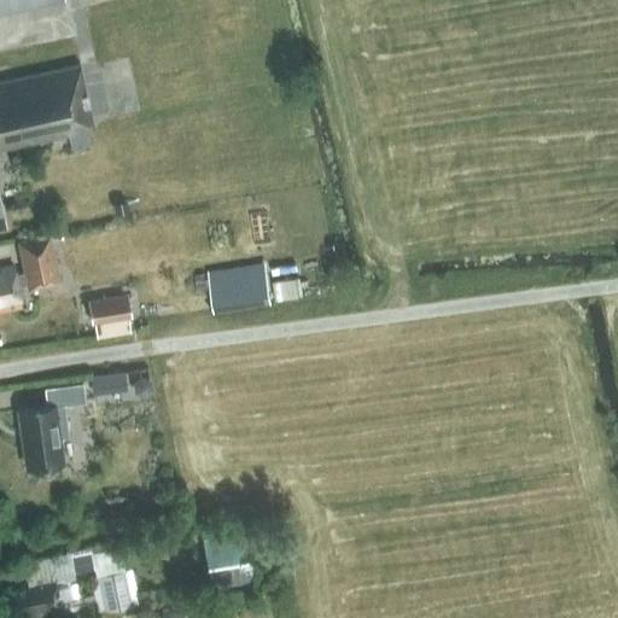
[(0,223),(5,223),(0,203),(0,147),(66,134),(86,129),(94,128),(80,64),(0,81),(0,223)]
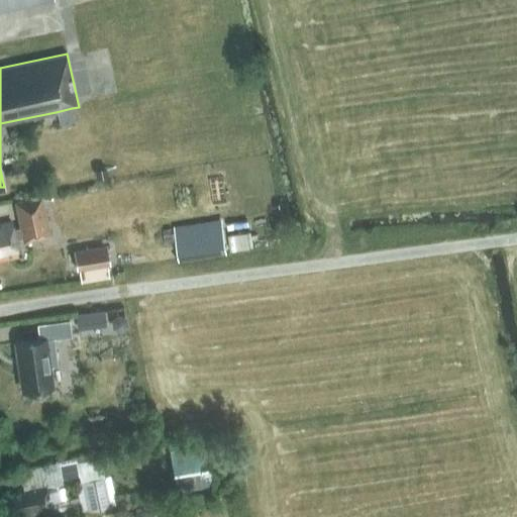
[(59,125),(75,121),(72,108),(56,112),(59,125)]
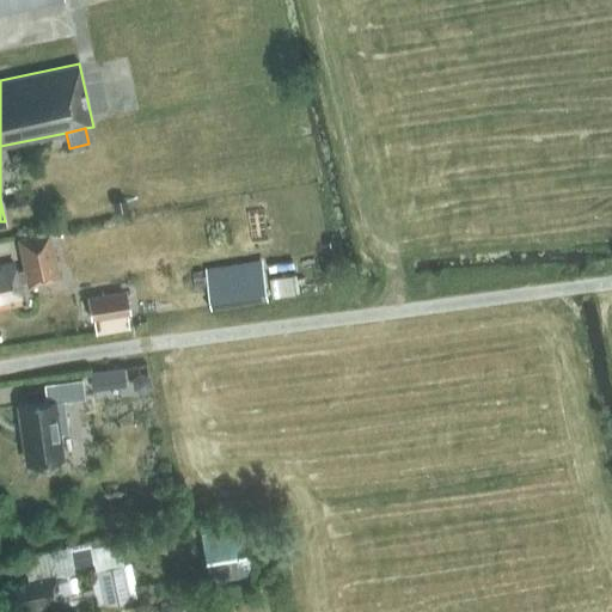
[(0,307),(22,304),(17,282),(26,281),(28,286),(59,280),(50,233),(19,239),(24,269),(14,270),(13,263),(0,264),(0,307)]
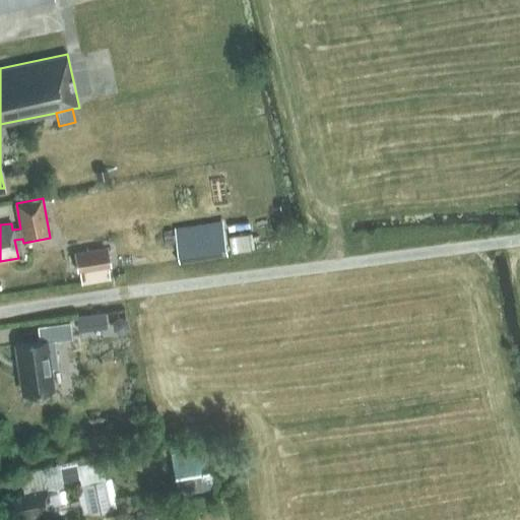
[(175,226),(180,261),(228,253),(222,218),(175,226)]
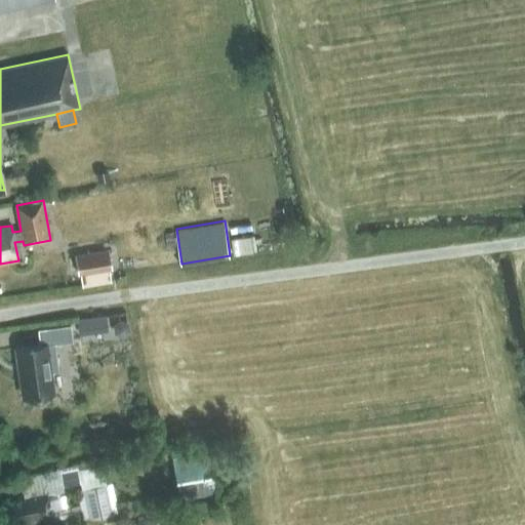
[(251,235),(231,238),(234,254),(253,251),(251,235)]
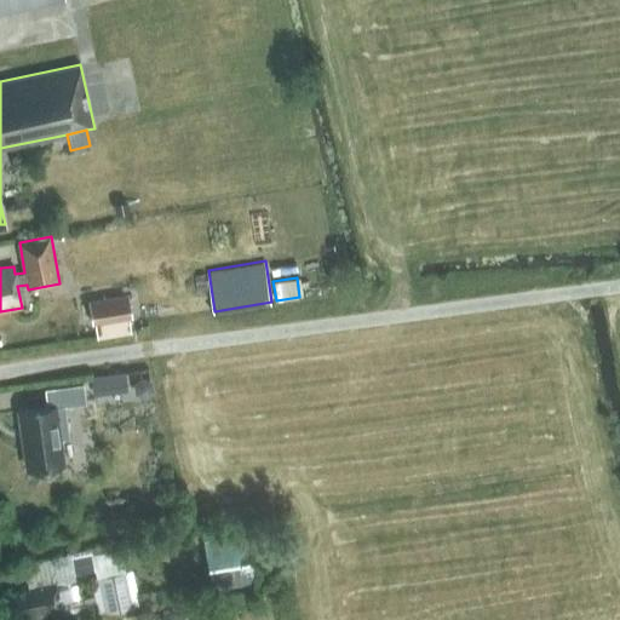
[(91,326),(131,319),(127,294),(87,300),(91,326)]
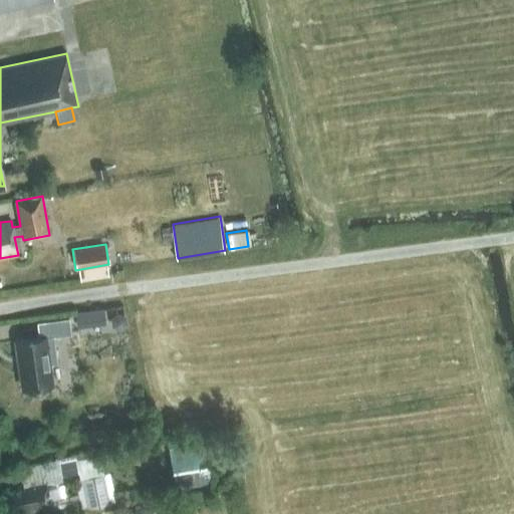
[(75,322),(103,318),(102,308),(74,312),(75,322)]
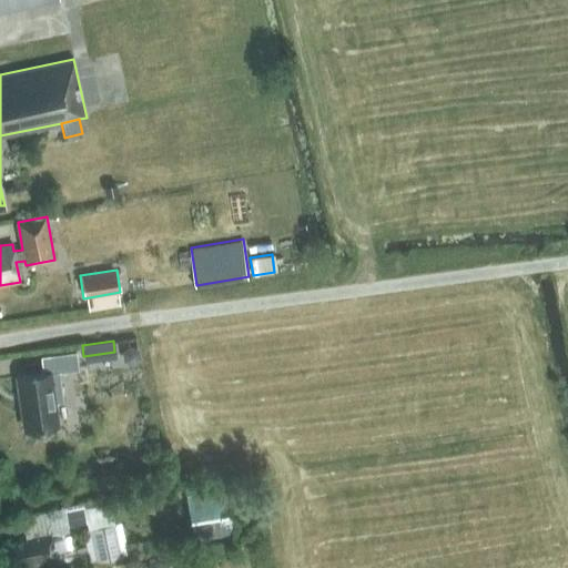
[(132,365),(140,359),(139,350),(130,346),(122,352),(123,362),(132,365)]
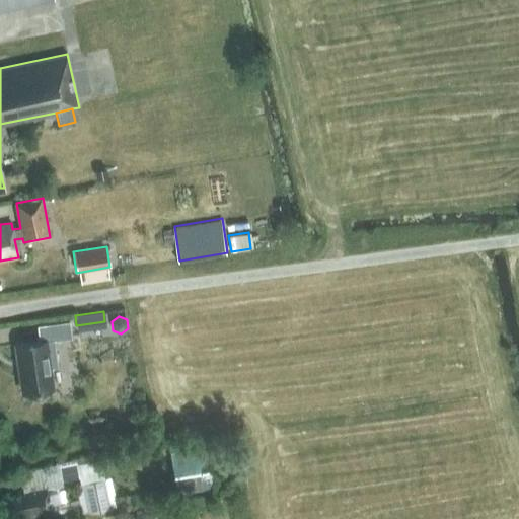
[(35,328),(38,344),(14,347),(21,395),(52,390),(49,370),(57,369),(52,342),(69,340),(67,324),(35,328)]
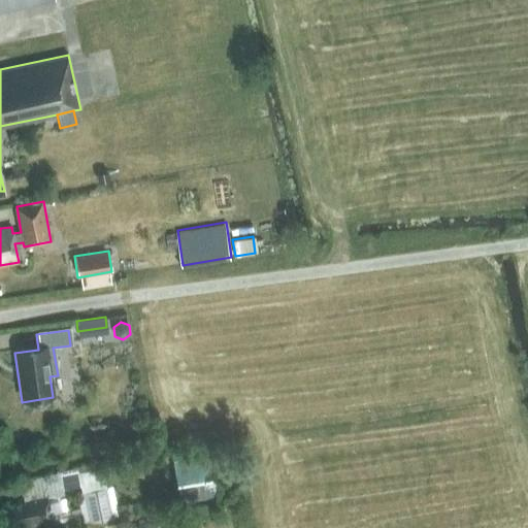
[(217,495),(209,456),(171,463),(179,502),(217,495)]
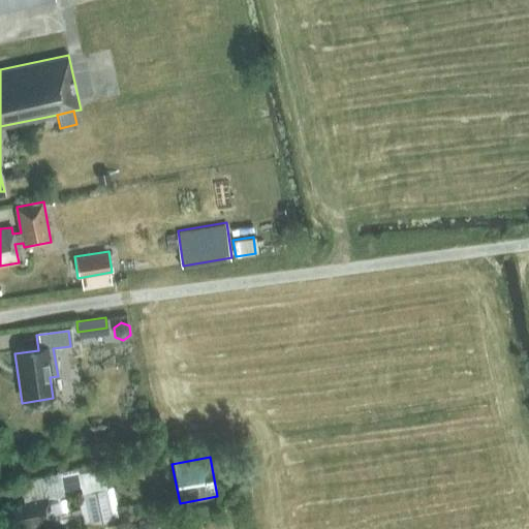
[(48,528),(48,526),(52,526),(52,528),(67,528),(74,528),(73,521),(80,520),(78,509),(62,512),(59,497),(48,499),(44,478),(20,483),(23,504),(1,508),(5,527),(13,525),(13,528),(48,528)]
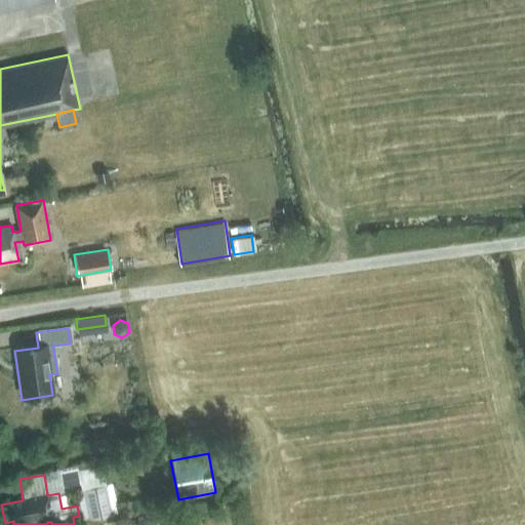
[(118,515),(112,483),(77,490),(83,522),(118,515)]
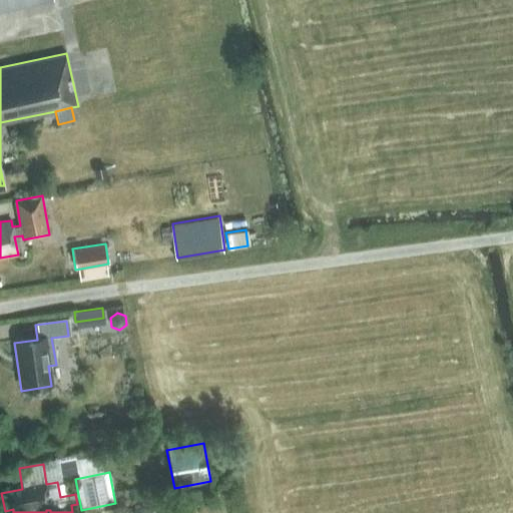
[(126,512),(164,512),(162,503),(126,511),(126,512)]
